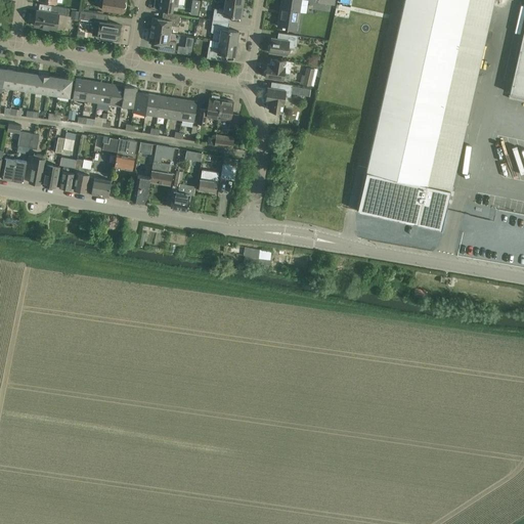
[(103,0),(102,9),(123,12),(125,0),(103,0)]
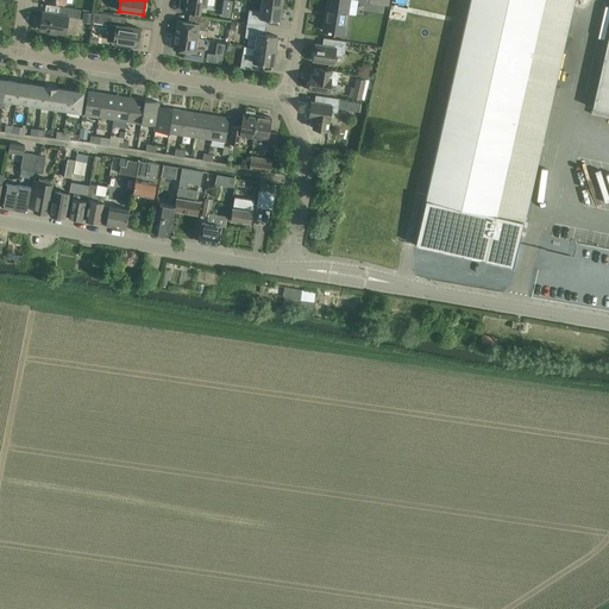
[(207,7),(207,0),(181,0),(180,11),(201,14),(201,7),(207,7)]
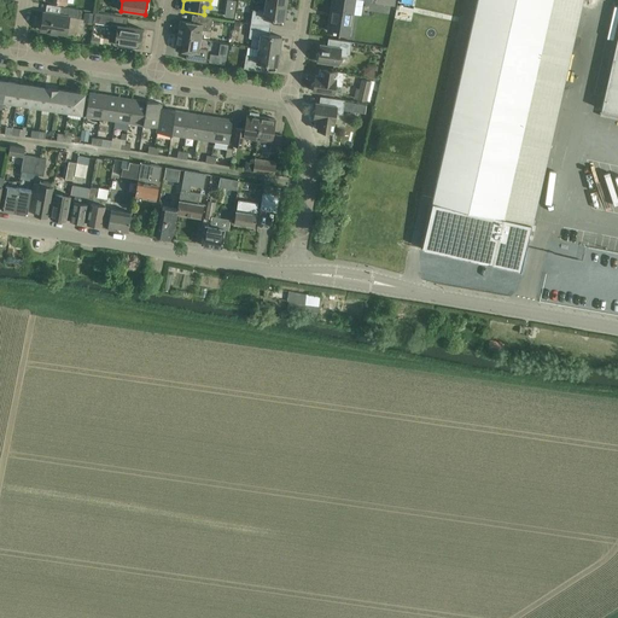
[(231,0),(228,0),(226,18),(233,19),(237,1),(231,0)]
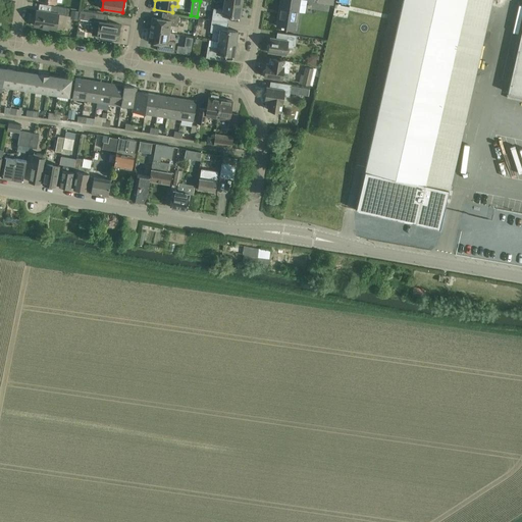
[(314,0),(281,0),(280,10),(282,10),(281,17),(278,16),(277,27),(296,30),(300,0),(307,0),(314,1),(314,0)]
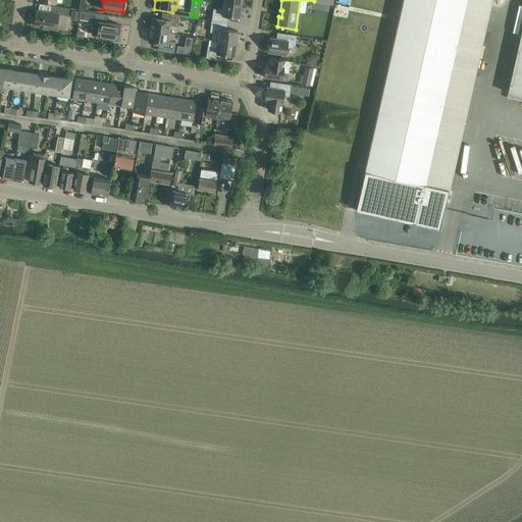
[(365,170),(356,210),(440,229),(450,189),(425,184),(466,0),(403,0),(365,170)]
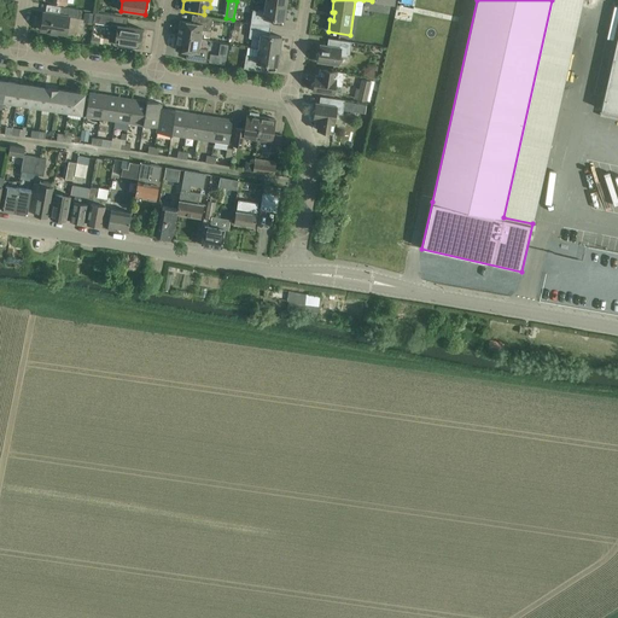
[(552,0),(503,217),(532,223),(581,0),(552,0)]
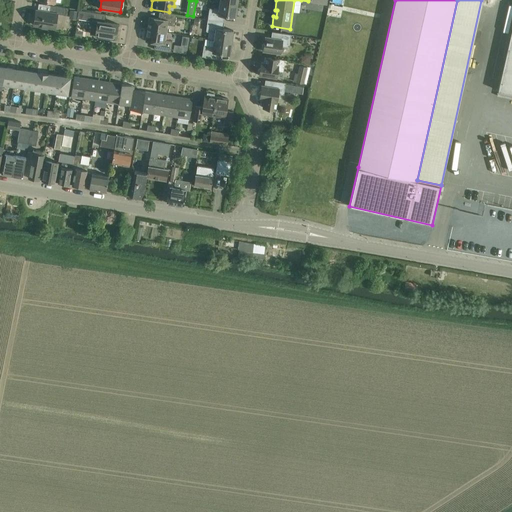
[(236,17),(237,5),(220,3),(219,10),(210,8),(208,20),(221,22),(222,15),(236,17)]
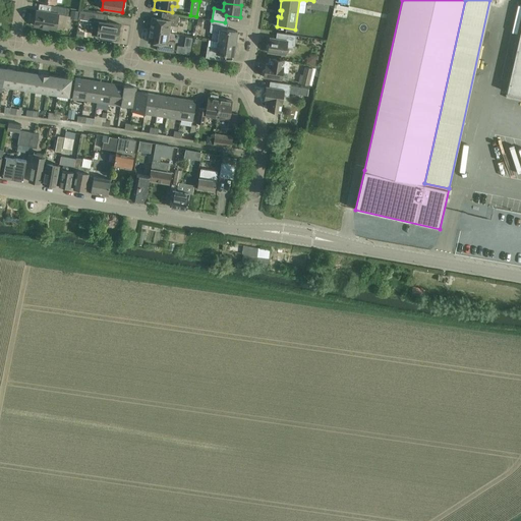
[(37,11),(35,25),(56,30),(59,14),(66,15),(67,8),(51,6),(50,13),(37,11)]
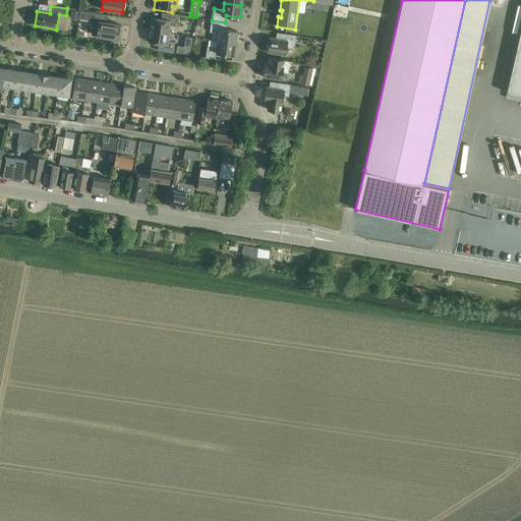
[(80,10),(78,19),(99,22),(97,36),(108,38),(108,39),(114,40),(114,39),(118,39),(120,24),(107,22),(108,14),(80,10)]
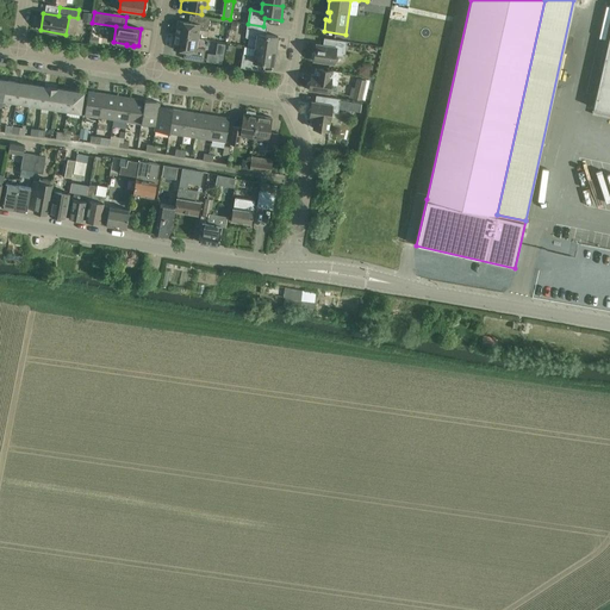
[(176,36),(198,38),(200,30),(209,31),(211,18),(191,14),(188,23),(179,22),(176,36)]
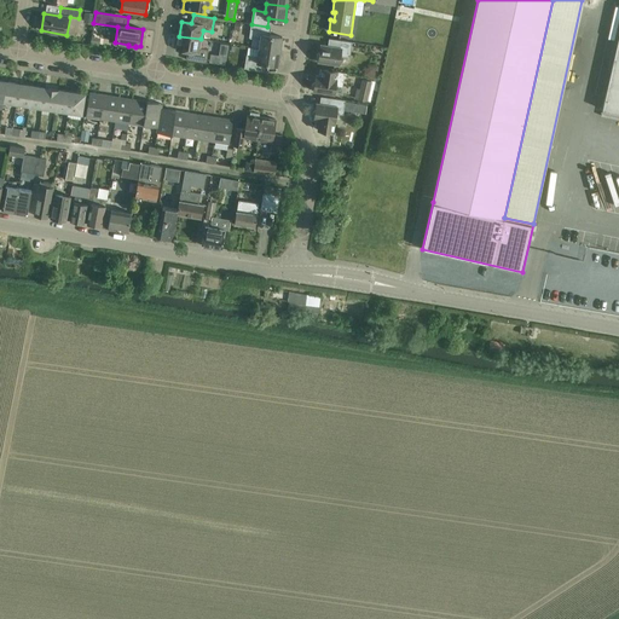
[(266,35),(267,27),(252,24),(249,38),(253,39),(252,47),(259,48),(281,52),(282,38),(266,35)]
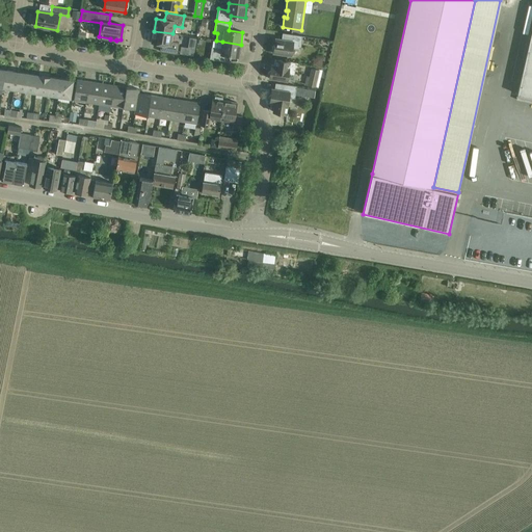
[(531,29),(519,95),(531,97),(531,29)]
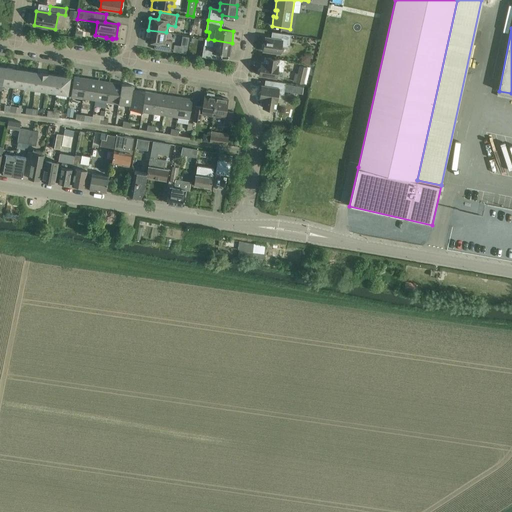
[(165,40),(166,32),(148,30),(146,41),(155,43),(154,50),(171,52),(173,41),(165,40)]
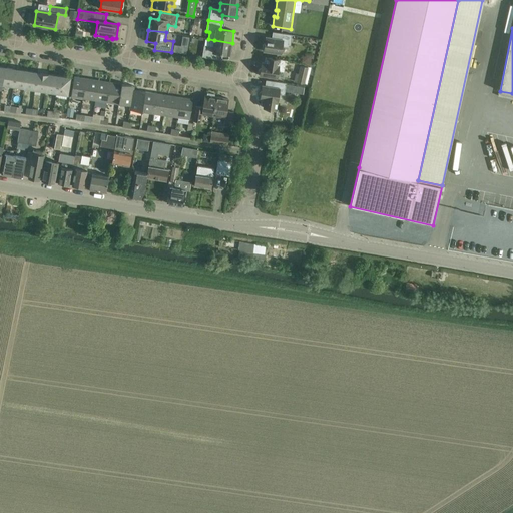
[(264,51),(282,54),(283,46),(291,48),(293,35),(279,33),(278,39),(266,37),(265,44),(264,45),(263,49),(264,50),(264,51)]
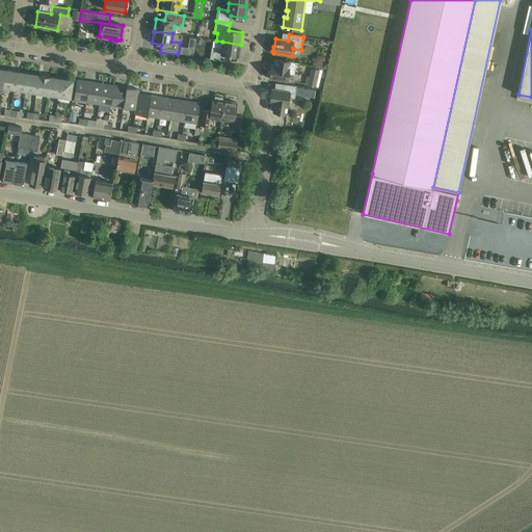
[(239,56),(241,45),(222,42),(221,49),(212,48),(210,59),(228,62),(228,61),(224,61),(225,55),(239,56)]
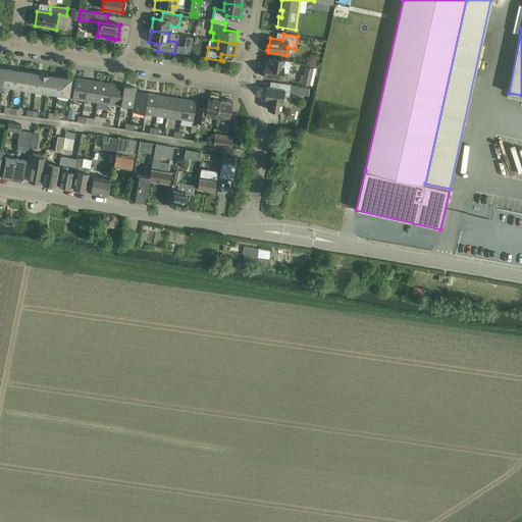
[(283,72),(290,73),(291,61),(274,59),(273,65),(266,64),(265,70),(264,71),(263,74),(265,76),(264,77),(282,81),(283,72)]
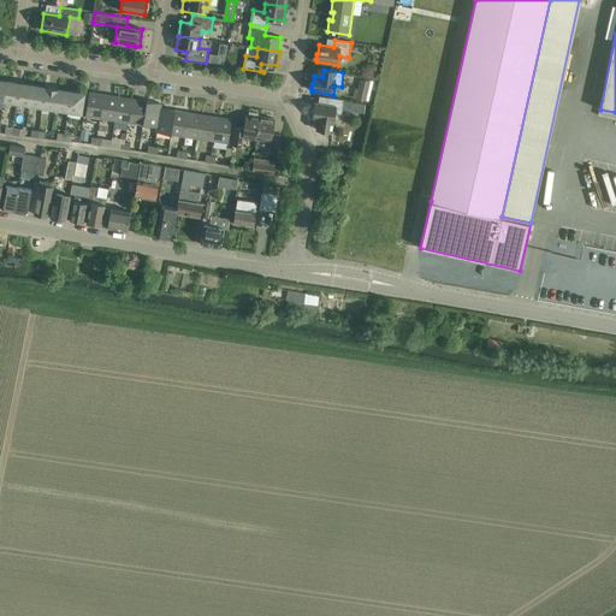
[(356,99),(366,101),(371,81),(361,80),(356,99)]
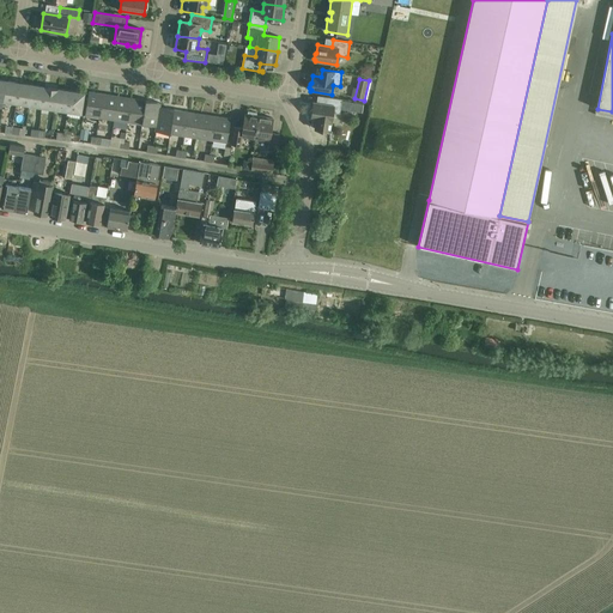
[(17,103),(19,84),(7,82),(4,101),(17,103)]
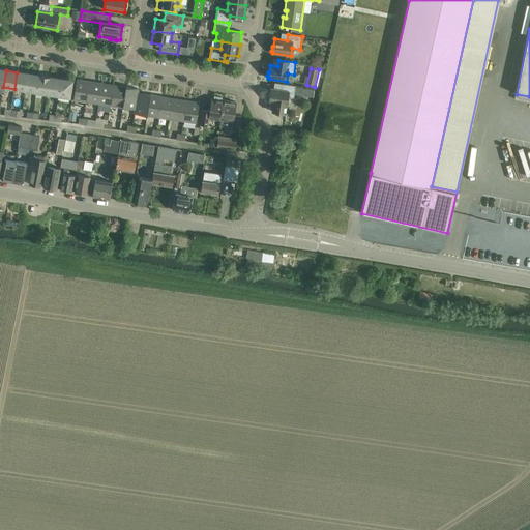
[(26,90),(28,74),(17,72),(15,89),(26,90)]
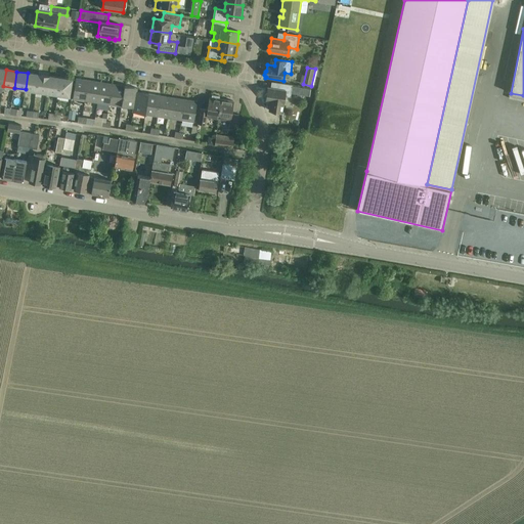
[(36,91),(39,75),(28,73),(26,89),(36,91)]
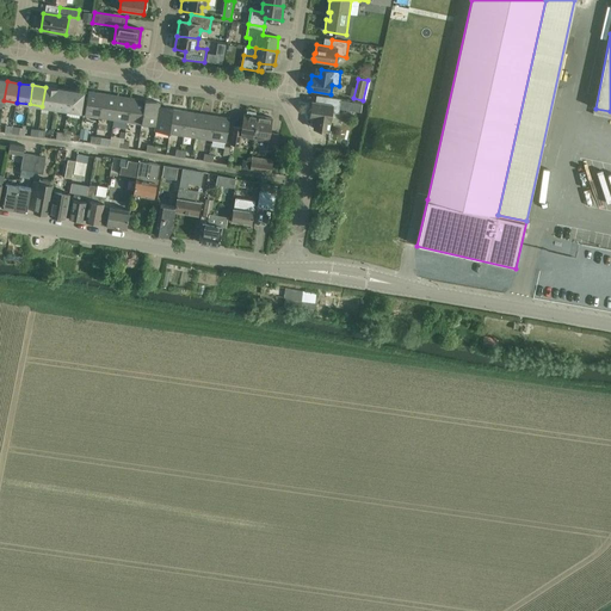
[(59,90),(59,88),(48,87),(45,87),(42,106),(55,109),(59,90)]
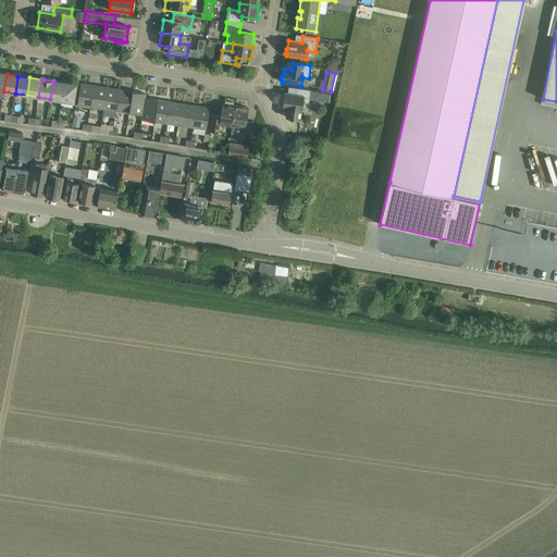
[(62,100),(64,83),(53,82),(50,99),(62,100)]
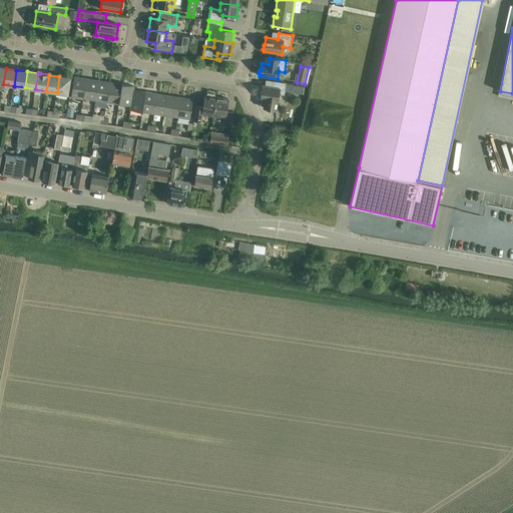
[(59,76),(57,92),(68,94),(70,78),(59,76)]
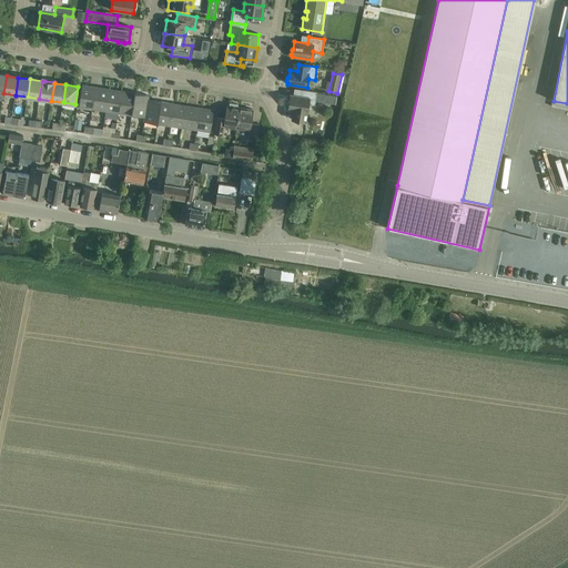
[(92,109),(97,88),(82,85),(79,108),(92,109)]
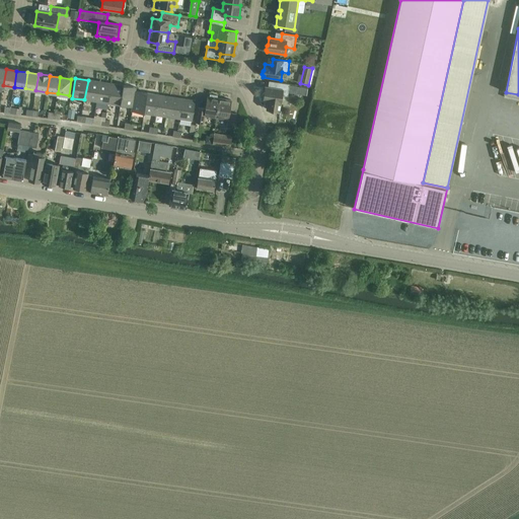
[(96,101),(99,82),(88,80),(84,99),(96,101)]
